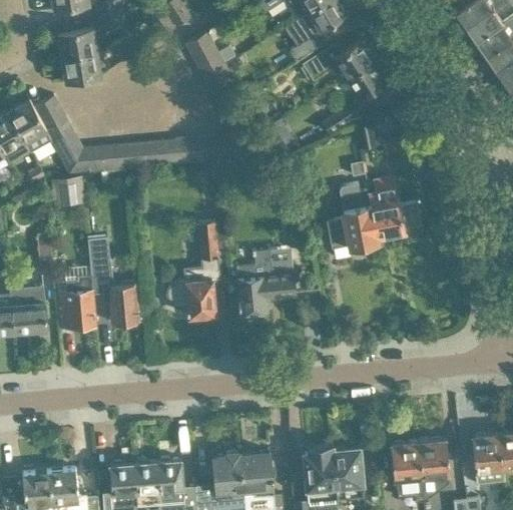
[(107,0),(98,2),(97,0),(52,0),(54,10),(95,3),(97,15),(122,11),(120,0),(107,0)]
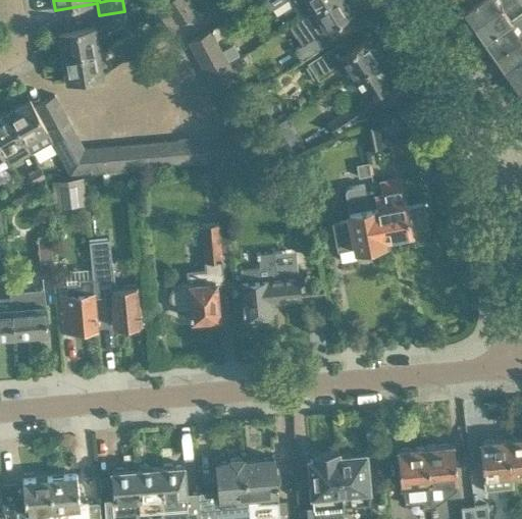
[(163,0),(179,24),(194,15),(184,0),(163,0)]
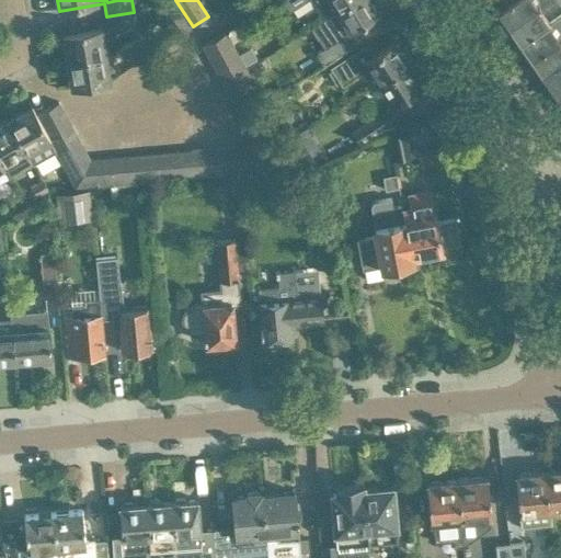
[(323,22),(357,0),(285,0),(283,2),(289,13),(310,0),(323,22)]
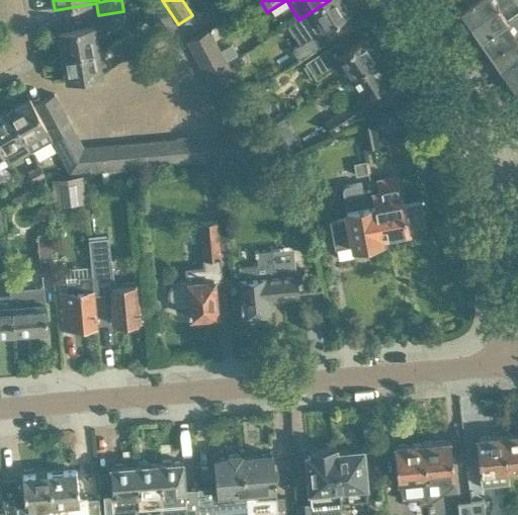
[(315,37),(350,15),(340,0),(330,0),(298,20),(287,27),(299,47),(293,50),(299,61),(299,62),(321,49),(315,37)]
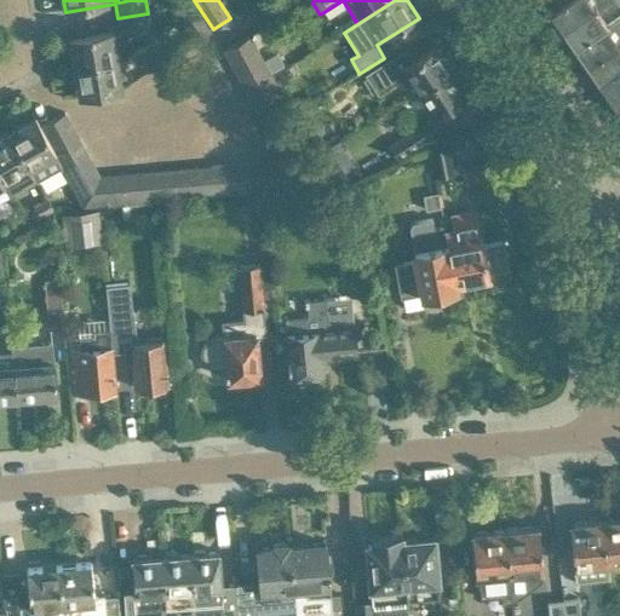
[(564,33),(610,0),(590,0),(589,1),(586,0),(574,0),(552,16),(564,33)]
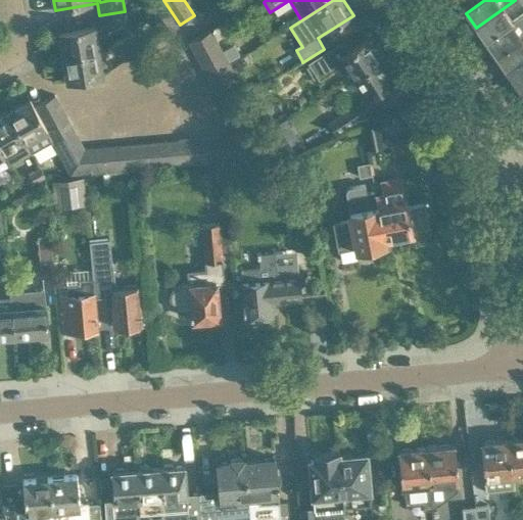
[(522,0),(515,0),(476,28),(486,42),(514,24),(513,24),(508,16),(522,5),(522,6),(522,0)]
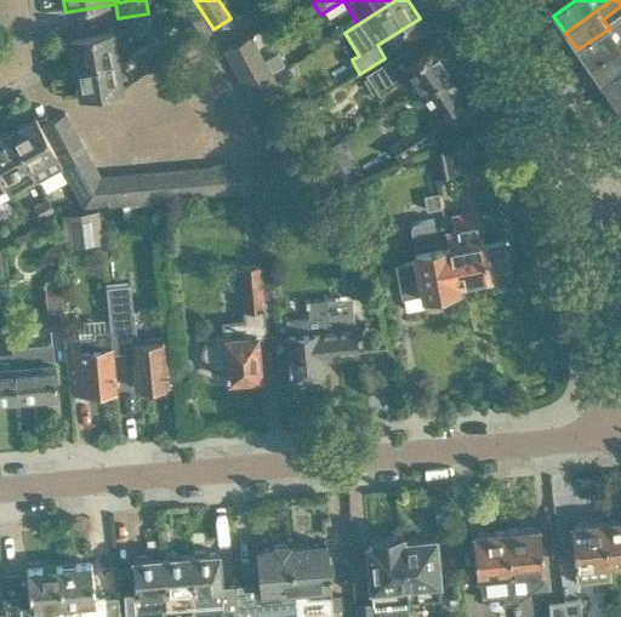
[(182,20),(197,43),(212,33),(198,10),(182,20)]
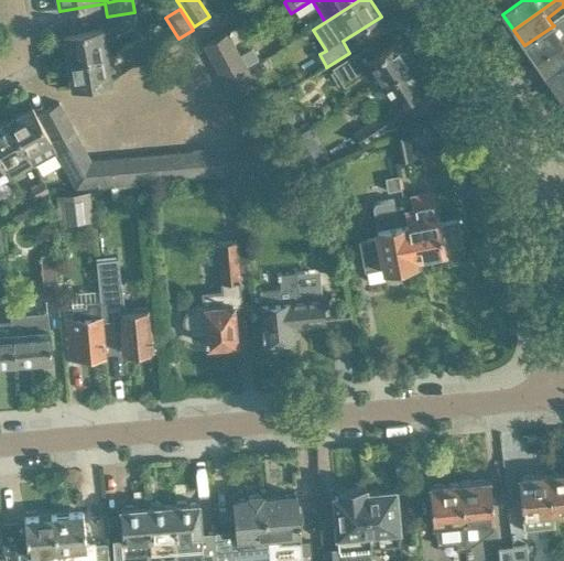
[(137,24),(134,12),(107,17),(109,30),(137,24)]
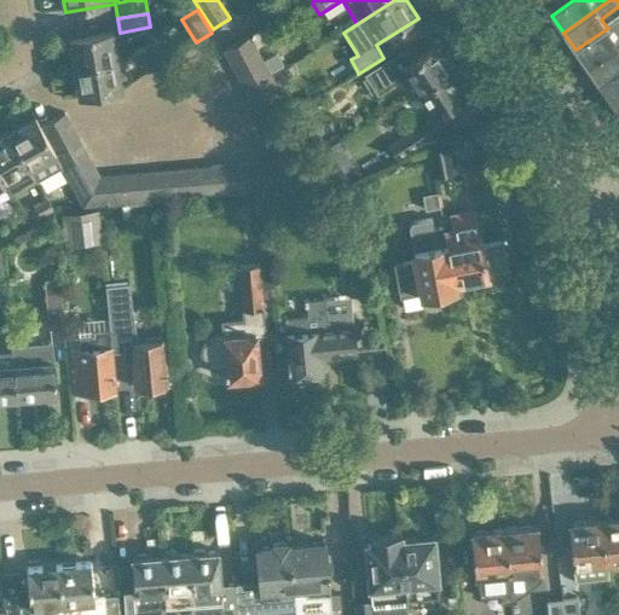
[(618,45),(618,18),(607,28),(608,28),(576,50),(586,67),(618,45)]
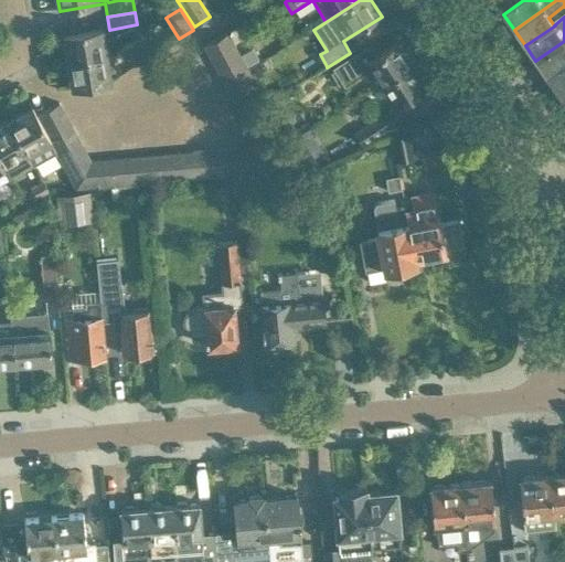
[(64,36),(68,64),(106,57),(102,31),(64,36)]
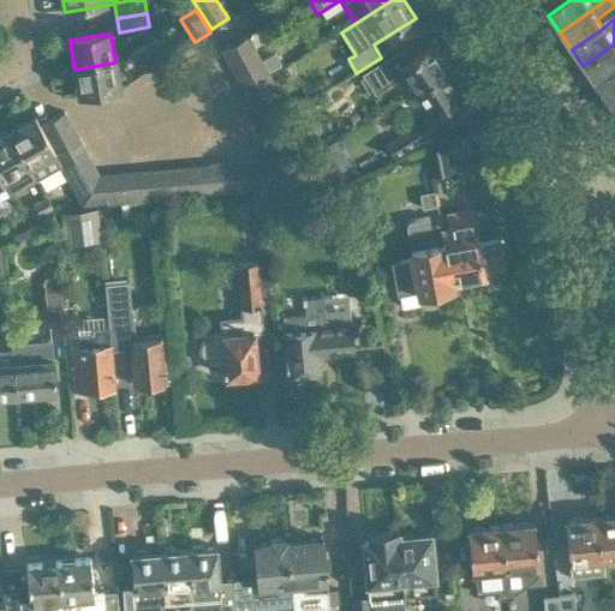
[(255,52),(248,39),(222,53),(230,66),(255,52)]
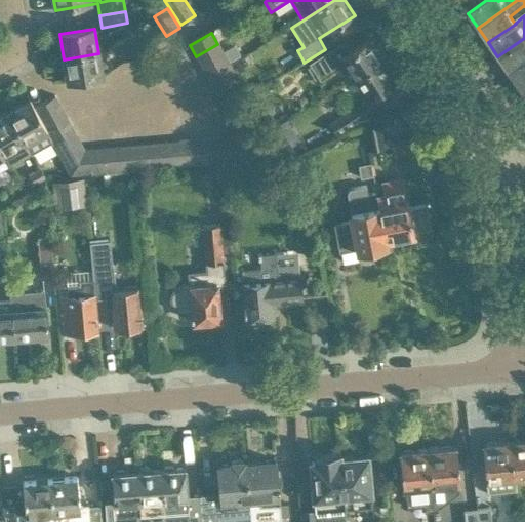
[(508,72),(524,59),(524,38),(497,56),(508,72)]
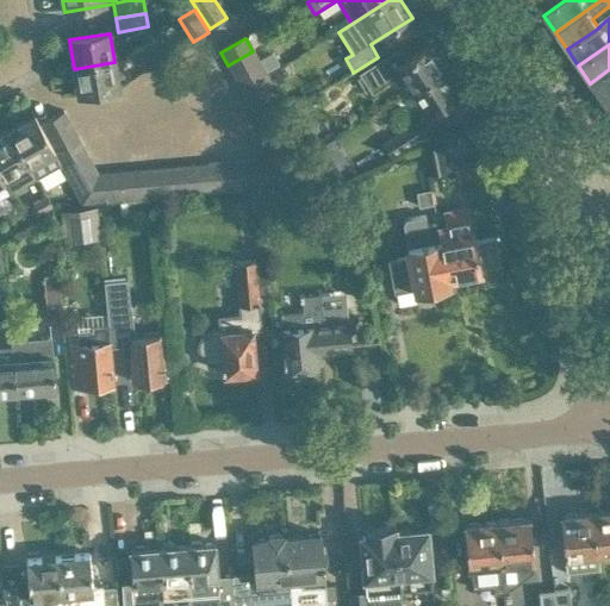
[(443,69),(448,66),(440,54),(436,56),(429,47),(411,57),(405,47),(388,57),(396,68),(387,73),(403,98),(410,92),(411,93),(444,70),(443,69)]
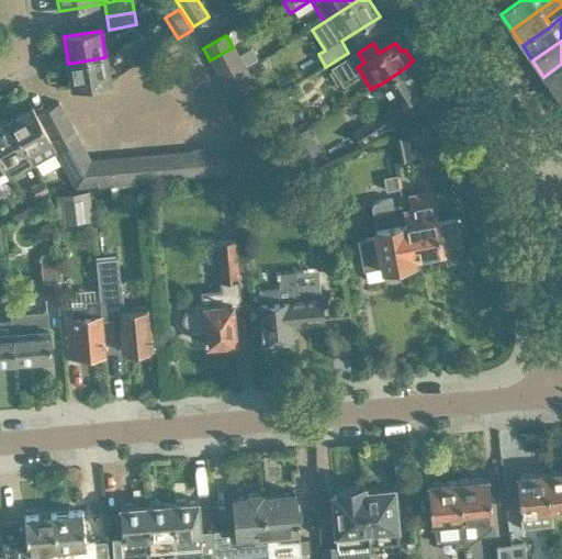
[(239,58),(233,47),(210,60),(216,71),(239,58)]
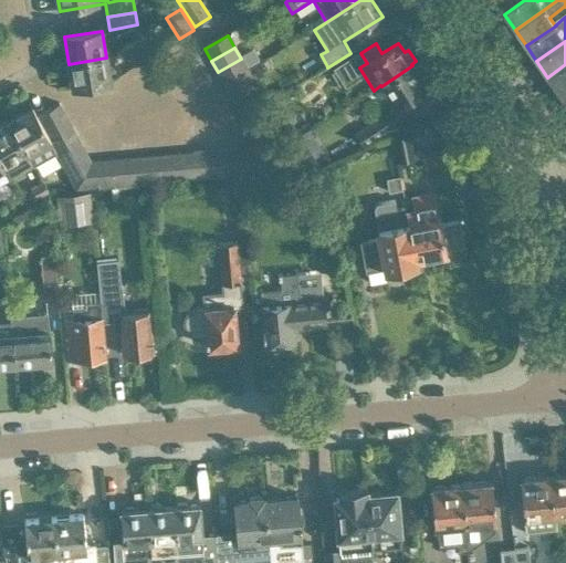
[(357,64),(350,53),(327,68),(327,66),(317,73),(324,86),(357,64)]
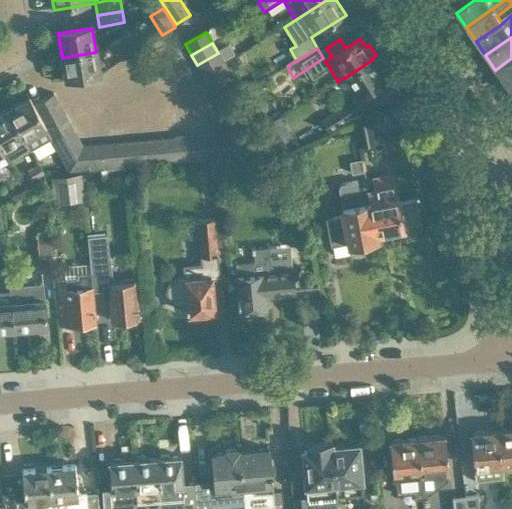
[(103,51),(96,52),(62,58),(62,60),(59,61),(61,71),(64,70),(66,82),(100,76),(99,68),(105,67),(103,51)]
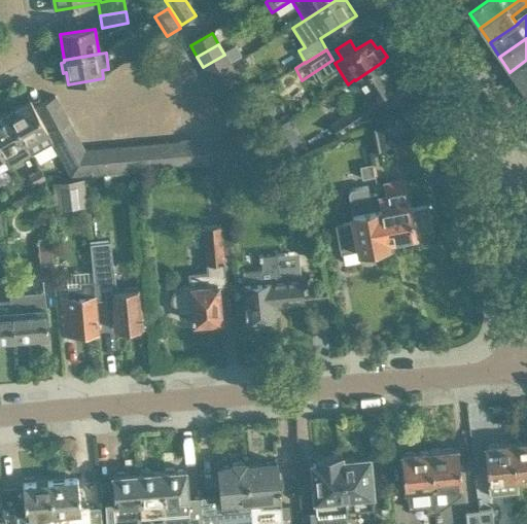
[(231,66),(224,55),(203,67),(209,78),(231,66)]
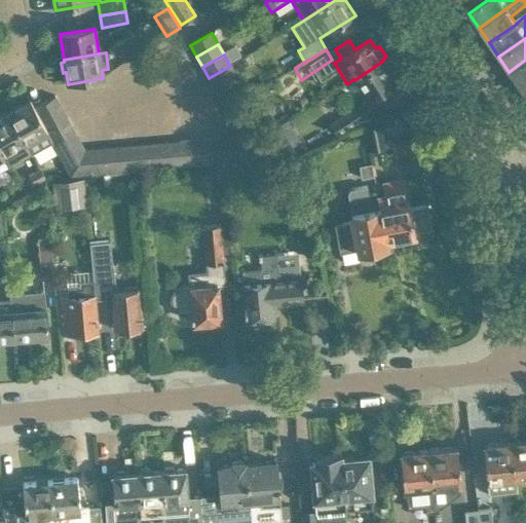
[(525,60),(509,72),(525,97),(525,60)]
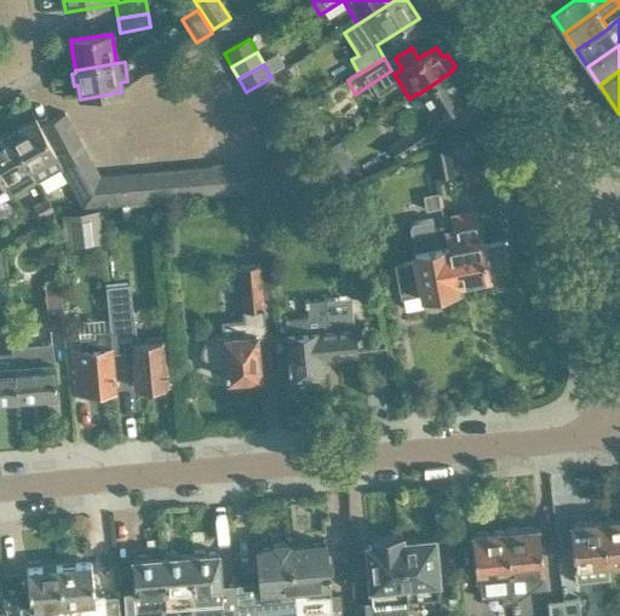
[(448,109),(468,97),(452,72),(418,95),(425,108),(420,111),(426,121),(389,148),(400,162),(459,125),(448,109)]
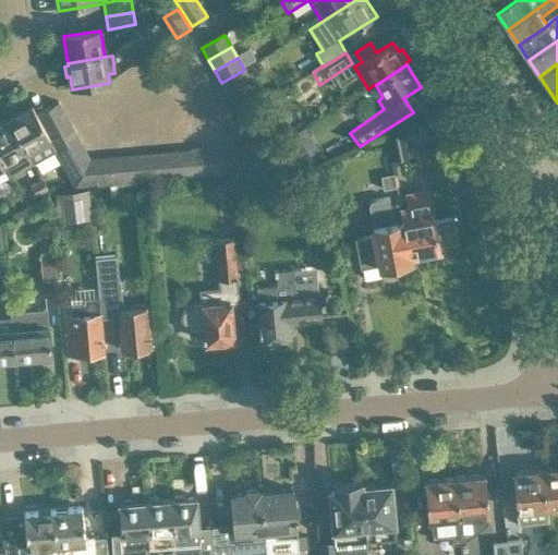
[(251,81),(244,70),(221,83),(227,94),(251,81)]
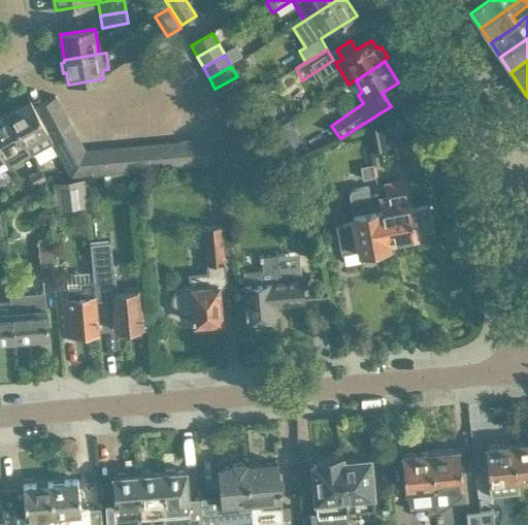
[(243,88),(237,76),(215,89),(221,100),(243,88)]
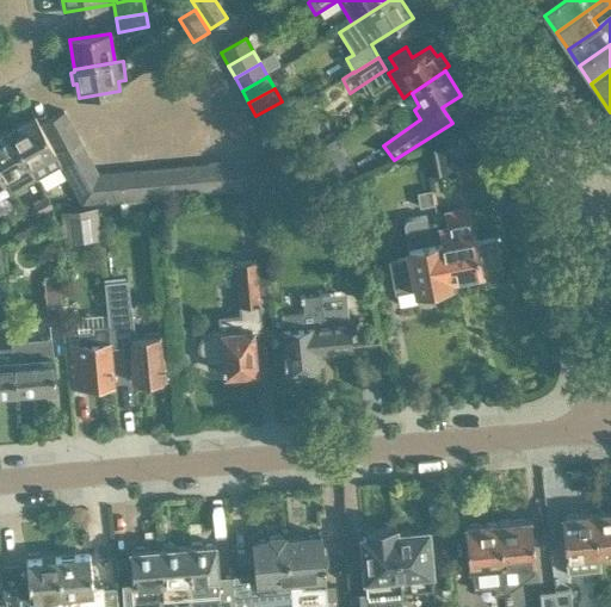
[(288,113),(282,101),(255,116),(263,128),(288,113)]
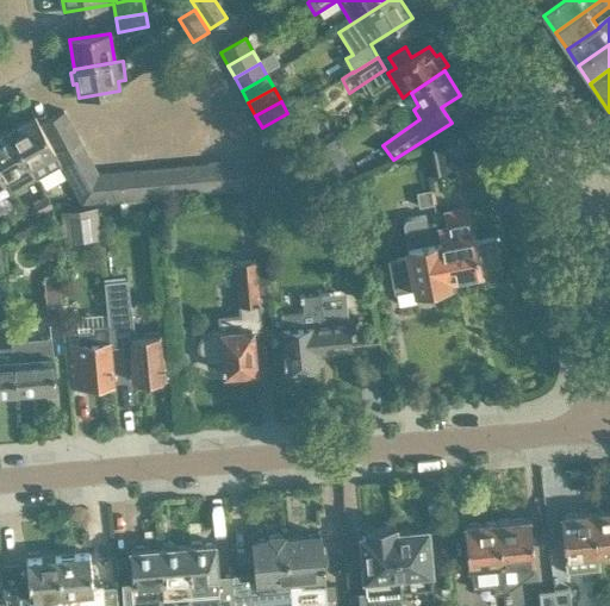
[(70,126),(63,114),(39,127),(47,139),(70,126)]
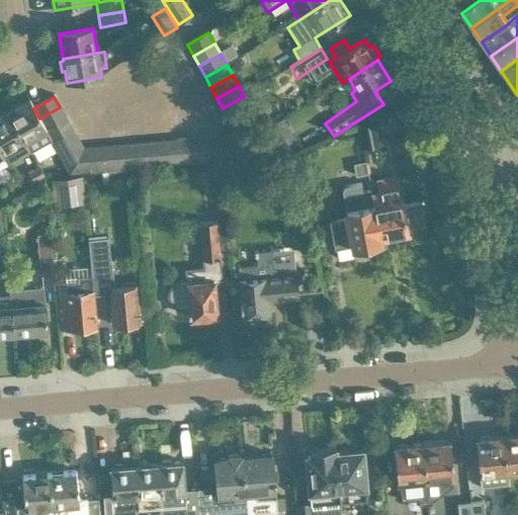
[(39,118),(33,108),(29,101),(8,113),(30,154),(52,143),(53,142),(52,141),(46,130),(39,118)]
